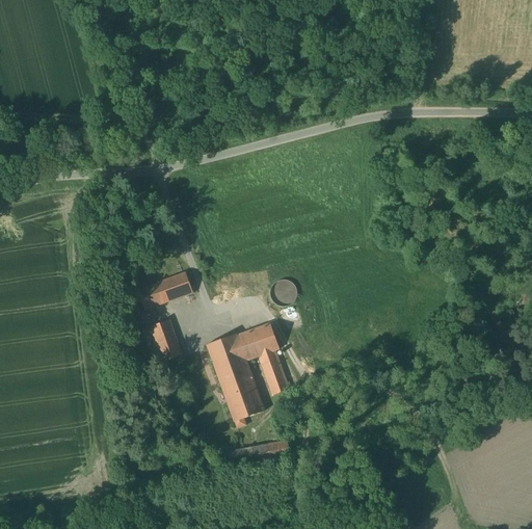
[(185,271),(135,286),(142,306),(191,292),(185,271)]
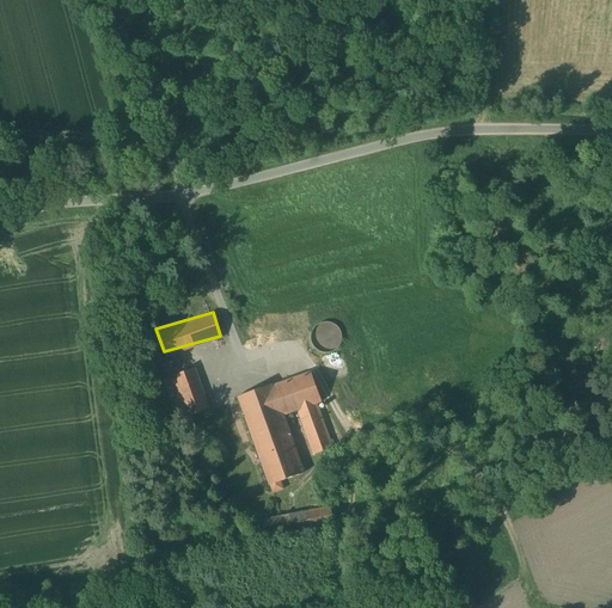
[(313,338),(316,343),(320,348),(325,350),(331,350),(336,349),(341,345),(344,342),(346,337),(346,332),(344,326),(342,323),(337,319),(332,318),(328,318),(322,319),(318,323),(314,327),(313,332),(313,338)]
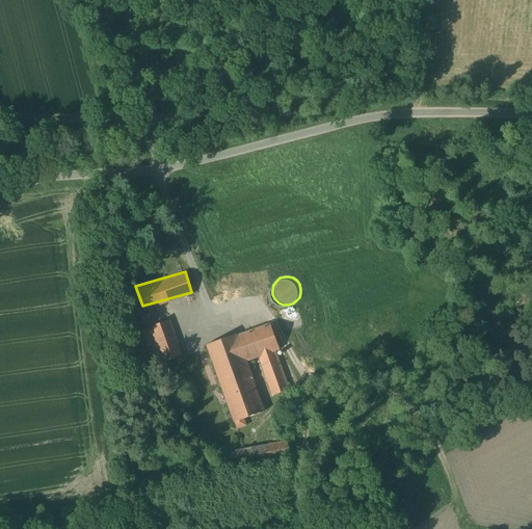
[(169,318),(138,329),(151,365),(182,354),(169,318)]
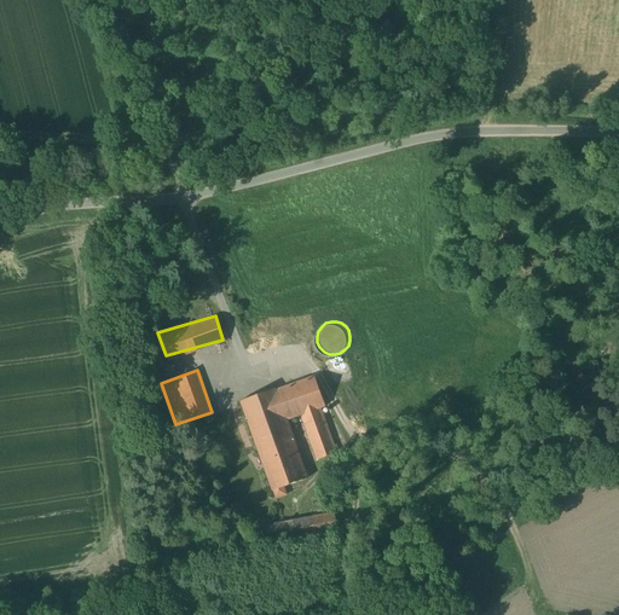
[(270,390),(239,400),(275,498),(289,493),(285,486),(307,479),(304,462),(287,422),(302,416),(317,456),(337,450),(312,376),(270,390)]
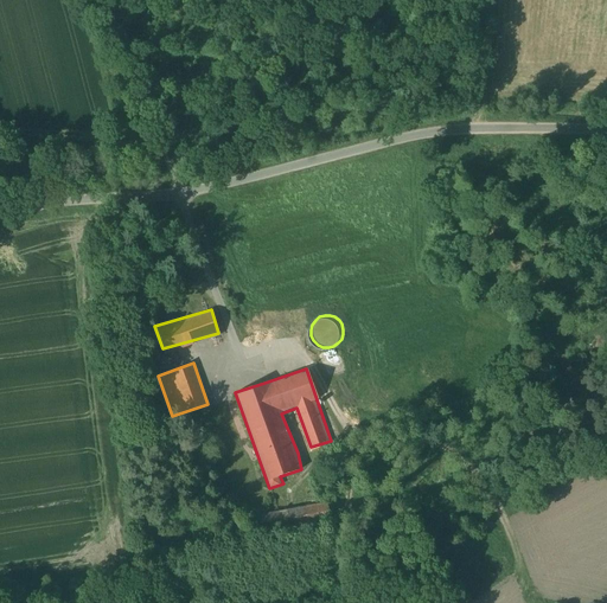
[(326,499),(260,511),(264,530),(330,518),(326,499)]
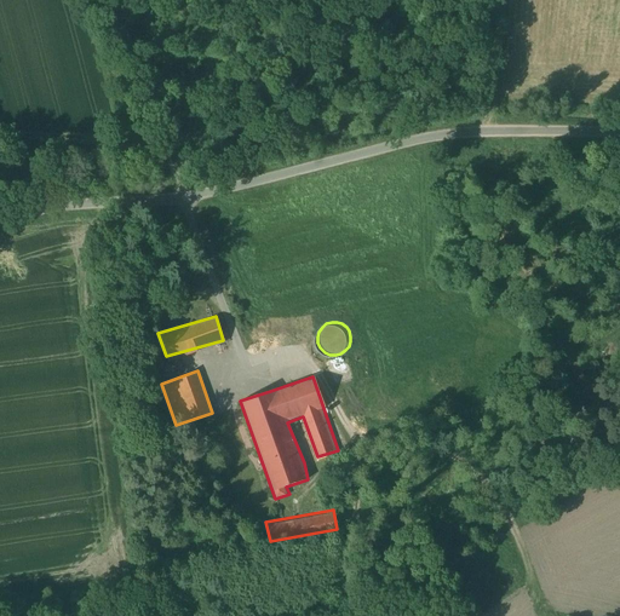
All buildings are outlined.
